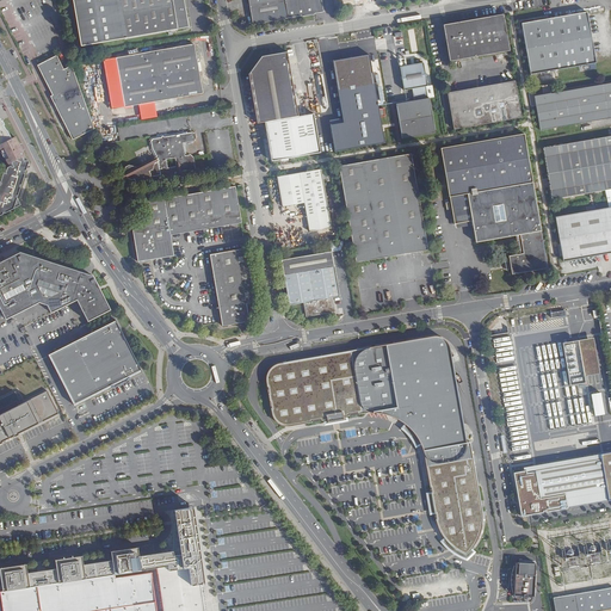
[(113,0),(121,38),(127,38),(119,0),(113,0)]
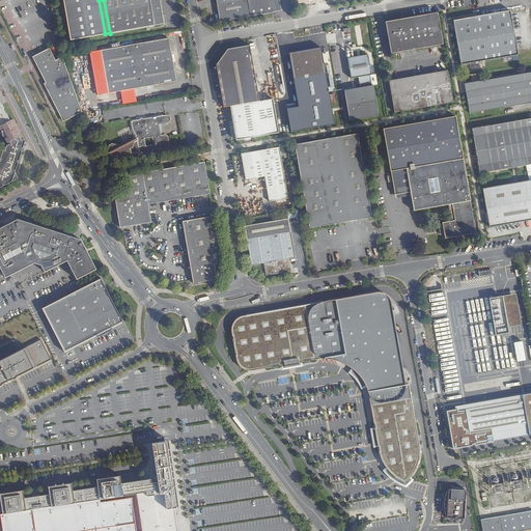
[(104,0),(110,33),(164,23),(160,0),(104,0)]
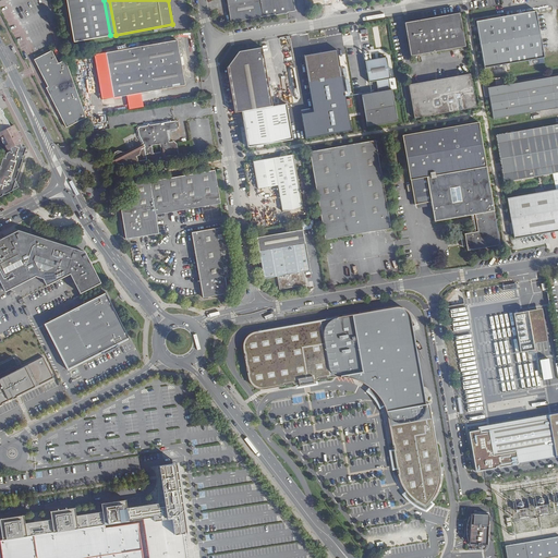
[(227,0),(231,23),(275,15),(287,13),(295,11),(292,0),(227,0)]
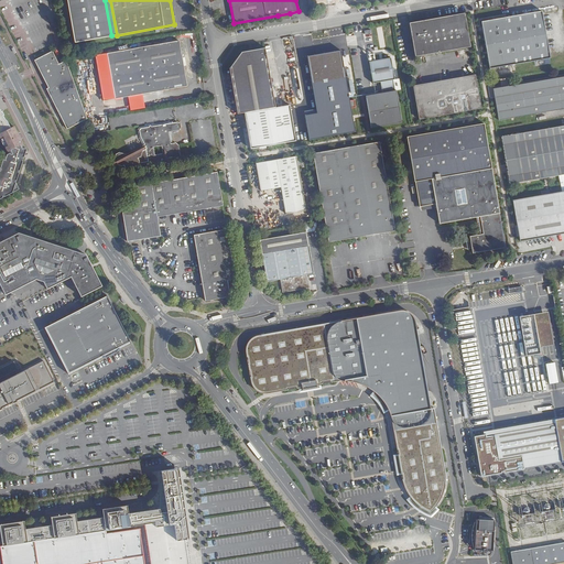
[(541,11),(480,21),(489,68),(550,58),(541,11)]
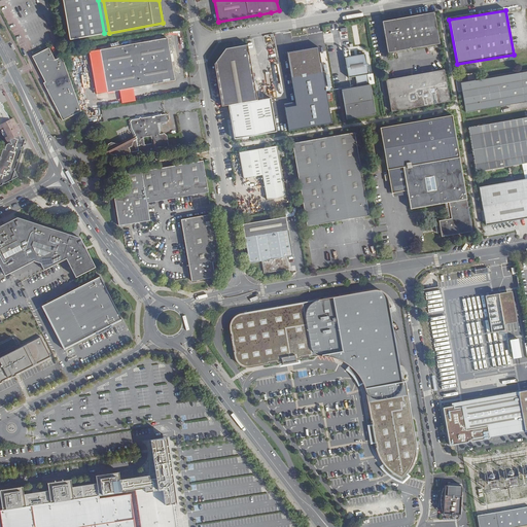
[(440,44),(433,11),(382,21),(387,53),(440,44)]
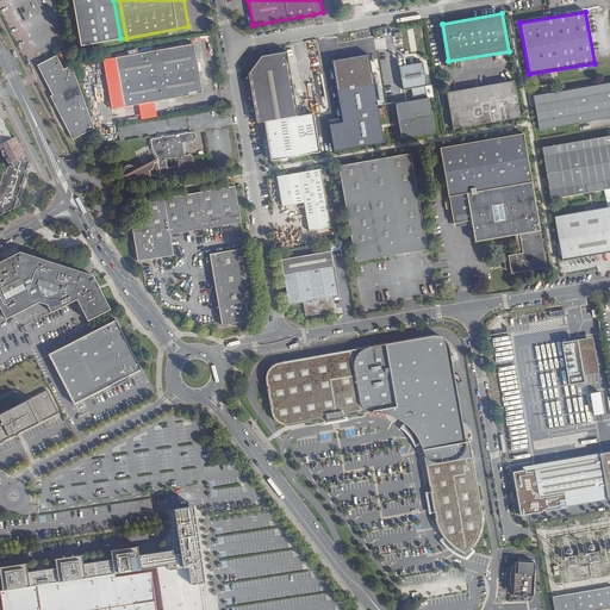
[(194,44),(116,57),(124,107),(203,93),(194,44)]
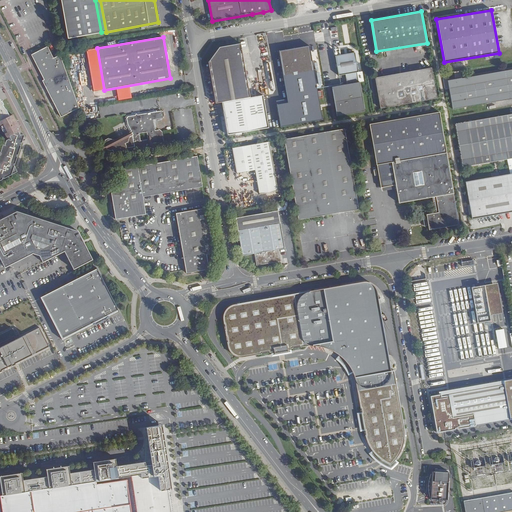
[(209,63),(216,104),(222,102),(251,97),(242,45),(220,48),(209,63)]
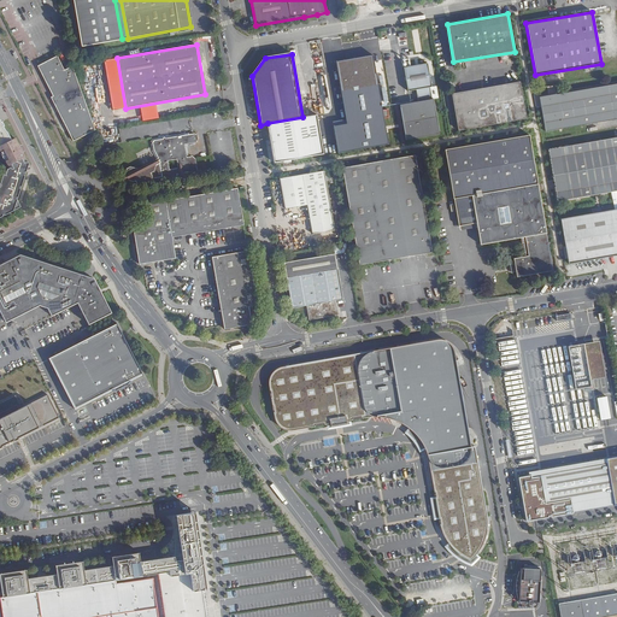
[(360,63),(338,66),(351,139),(354,139),(357,148),(388,144),(374,56),(359,58),(360,63)]
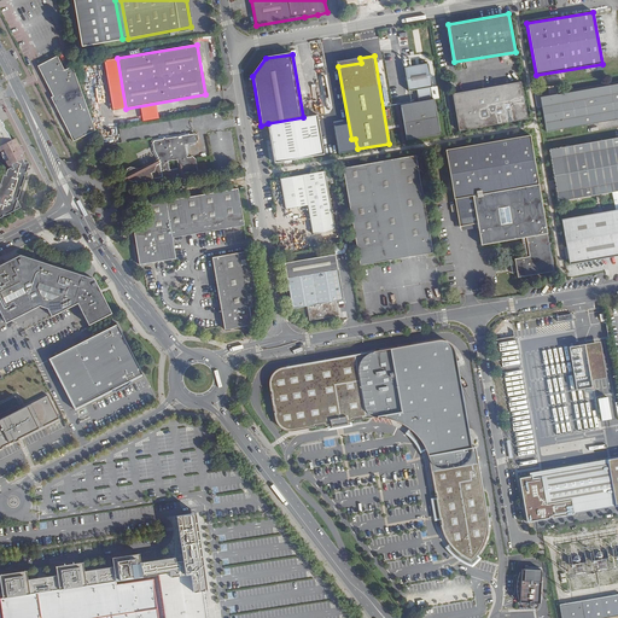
[(74,141),(95,130),(73,68),(65,71),(58,57),(38,68),(53,97),(51,98),(74,141)]
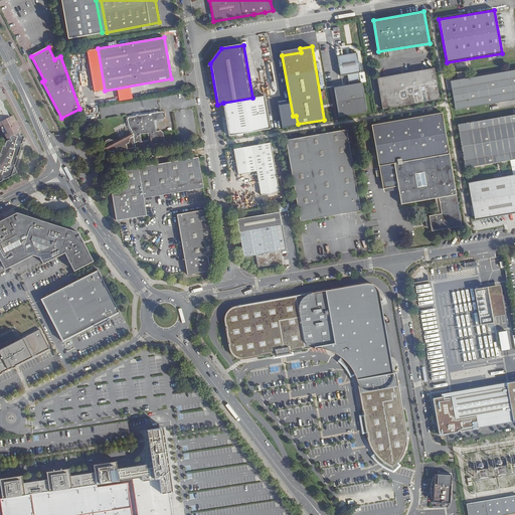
[(333,89),(339,118),(367,113),(362,83),(360,83),(358,73),(360,73),(356,53),(336,57),(340,77),(347,75),(349,86),(333,89)]
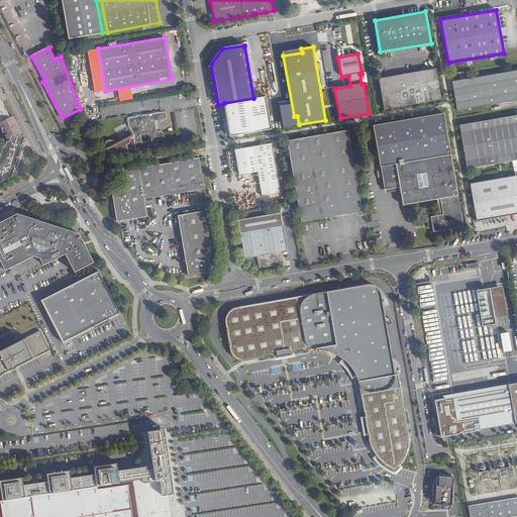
[(436,69),(380,79),(386,108),(442,99),(436,69)]
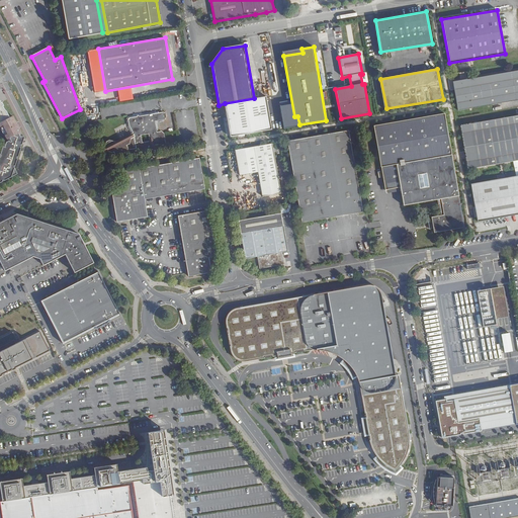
[(517,70),(452,82),(457,110),(517,99),(517,70)]
